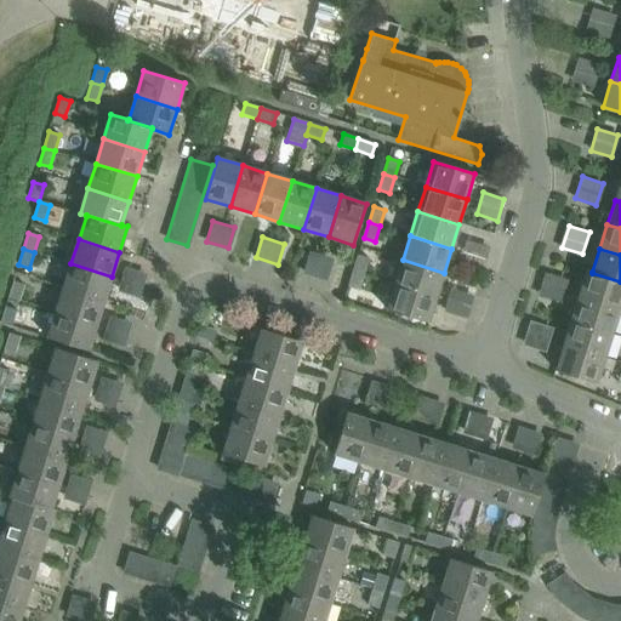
[(312,251),(305,272),(326,279),(334,258),(312,251)]
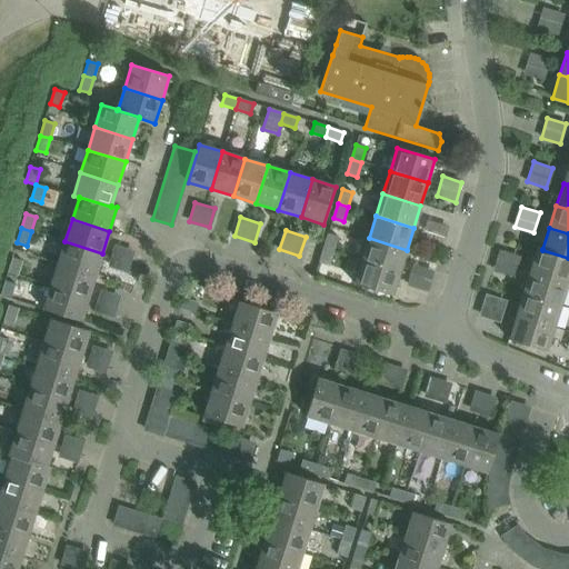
[(333,252),(338,237),(328,235),(323,249),(333,252)]
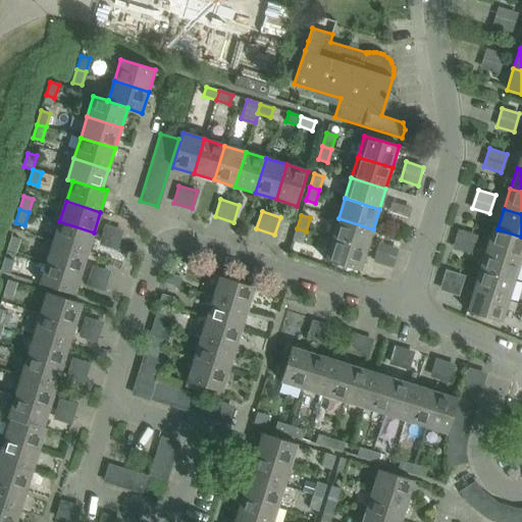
[(366,250),(373,229),(338,218),(331,240),(366,250)]
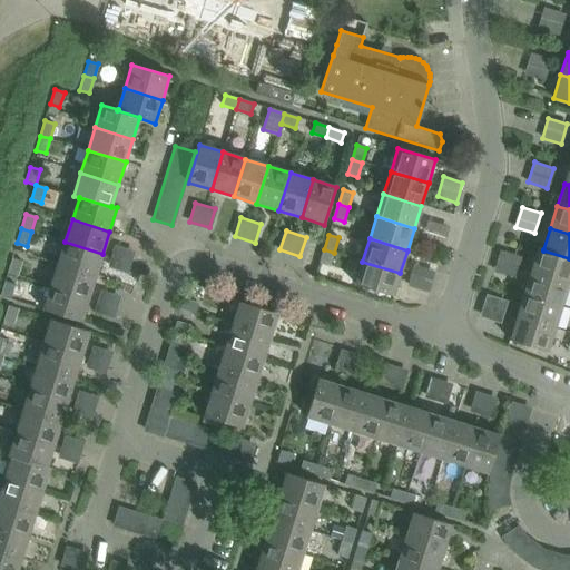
[(96,276),(102,254),(65,242),(58,265),(96,276)]
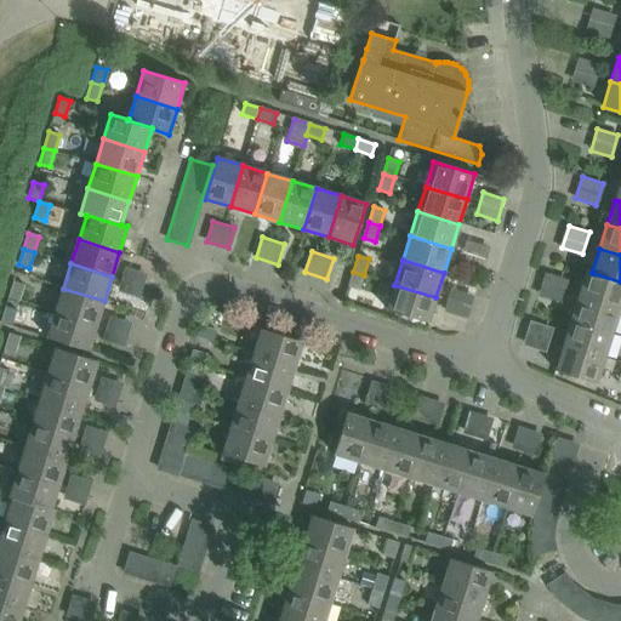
[(119,289),(140,296),(146,274),(125,268),(119,289)]
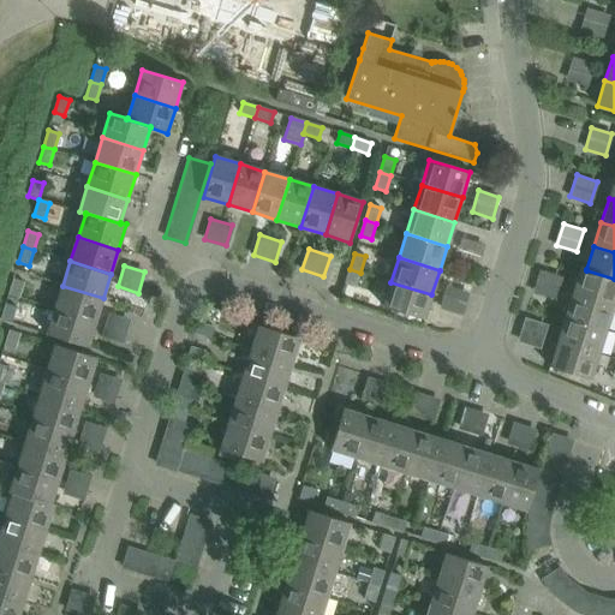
[(614,306),(614,302),(614,279),(586,270),(586,269),(581,268),(573,293),(614,306)]
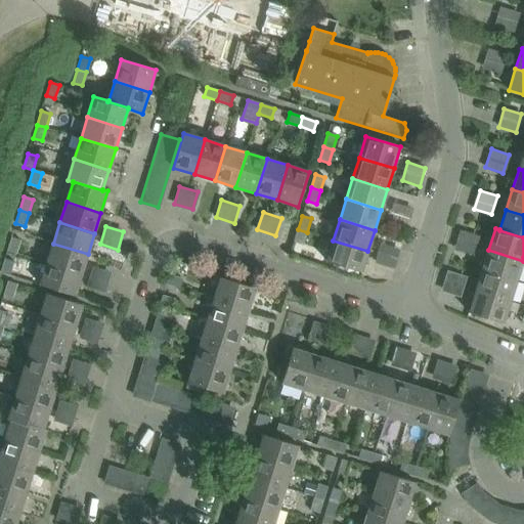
[(303,246),(307,232),(298,229),(294,243),(303,246)]
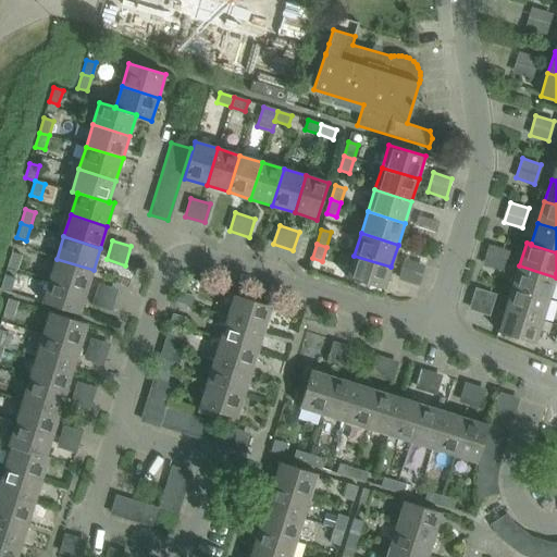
[(484,264),(503,270),(509,250),(491,245),(484,264)]
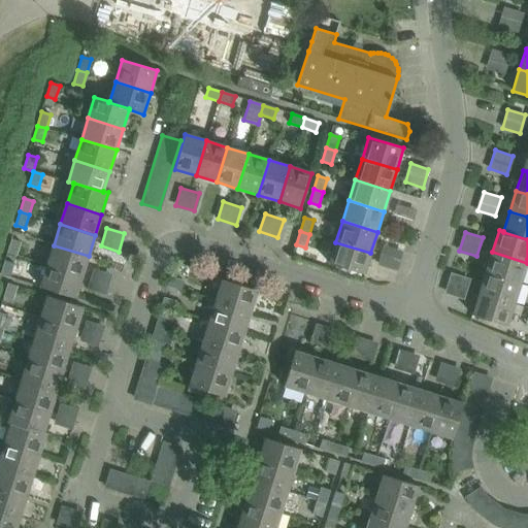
[(17,256),(21,242),(11,239),(7,253),(17,256)]
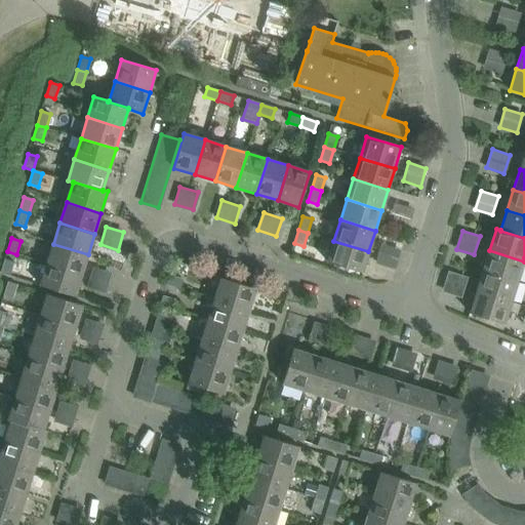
[(362,273),(368,251),(333,241),(327,261),(362,273)]
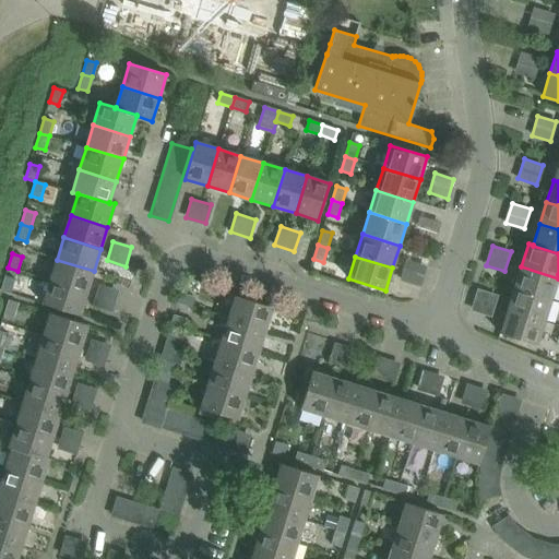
[(87,293),(94,271),(57,260),(50,281),(87,293)]
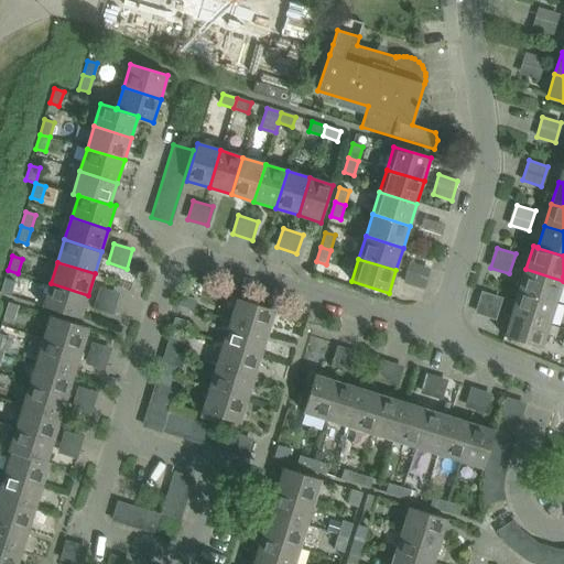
[(405,282),(424,289),(431,269),(412,262),(405,282)]
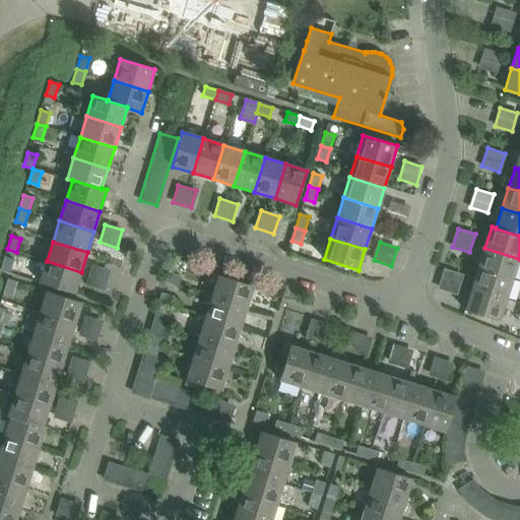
[(513,279),(519,259),(484,248),(478,269),(513,279)]
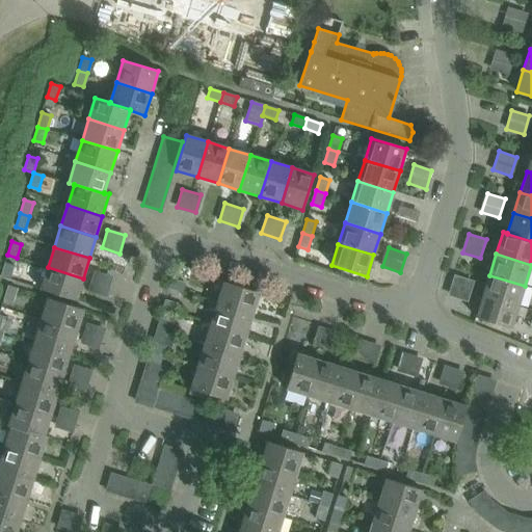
[(9,280),(14,266),(4,263),(0,276),(9,280)]
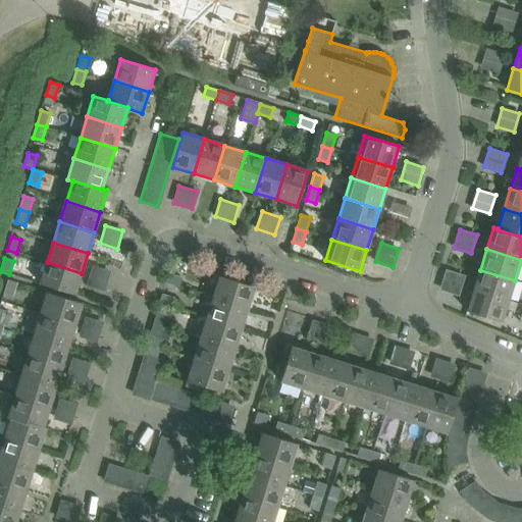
[(74,295),(82,273),(47,262),(40,284),(74,295)]
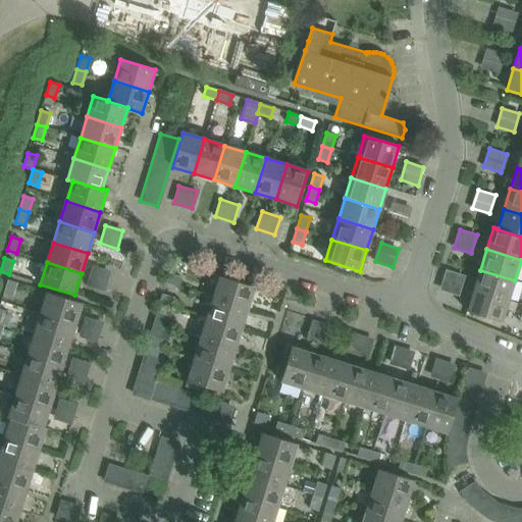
[(88,284),(105,291),(110,272),(94,267),(88,284)]
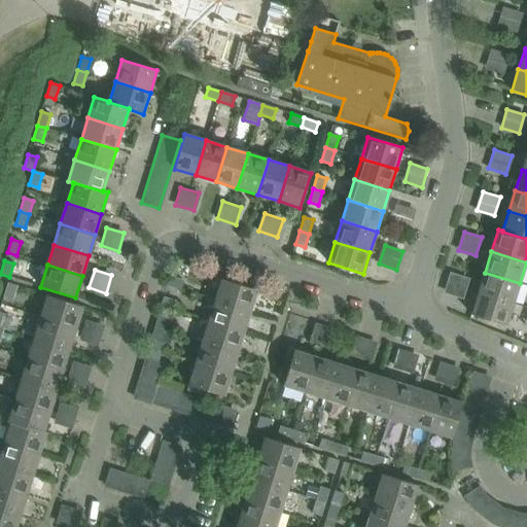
[(447,291),(464,297),(469,279),(452,273),(447,291)]
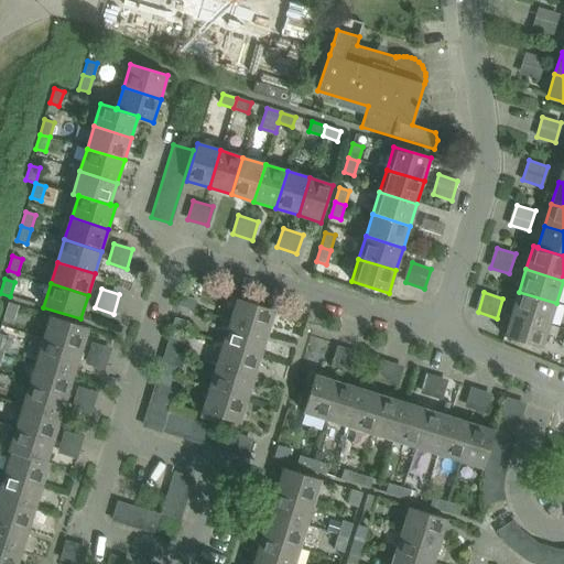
[(549,325),(556,303),(519,292),(511,314),(549,325)]
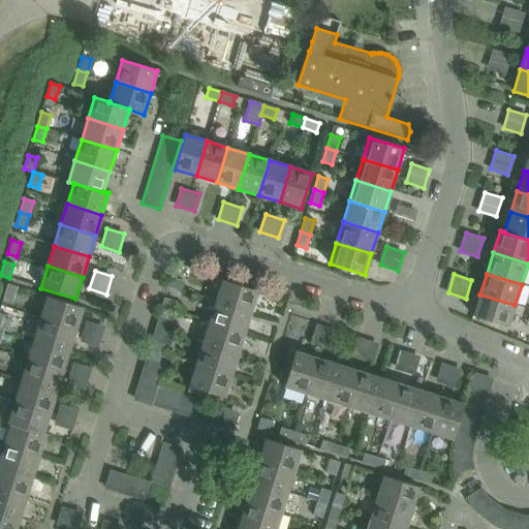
[(181,291),(184,282),(170,278),(167,287),(181,291)]
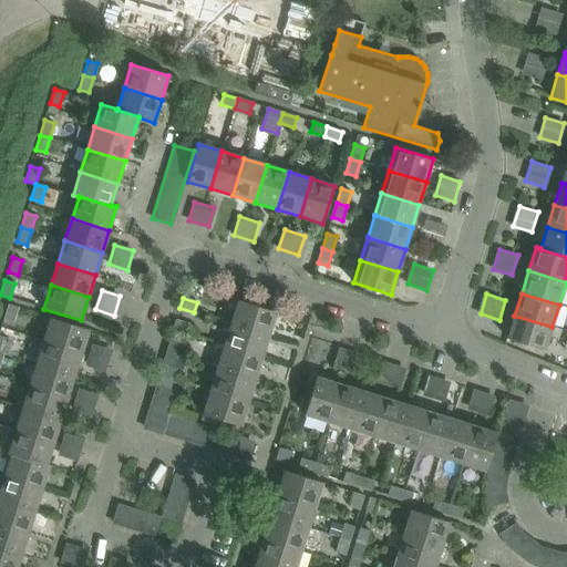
[(269,336),(277,312),(239,300),(232,325),(269,336)]
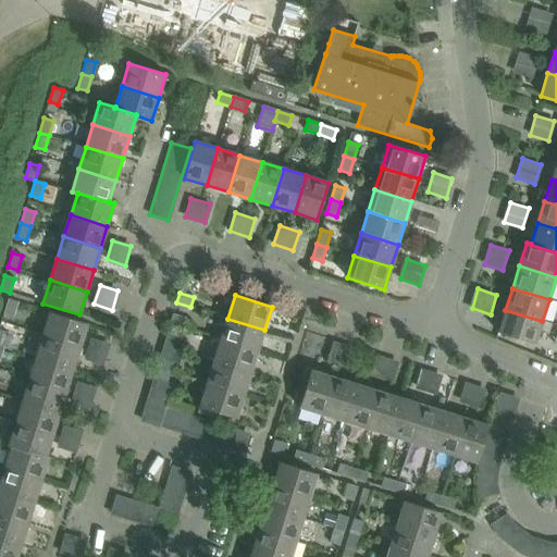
[(13,317),(17,302),(8,299),(3,313),(13,317)]
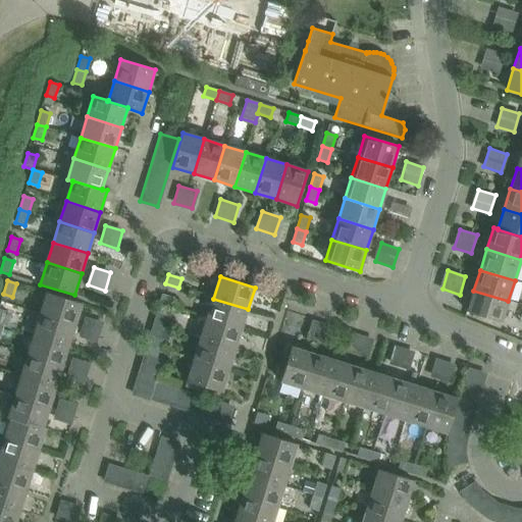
[(502,322),(508,301),(473,291),(466,311),(502,322)]
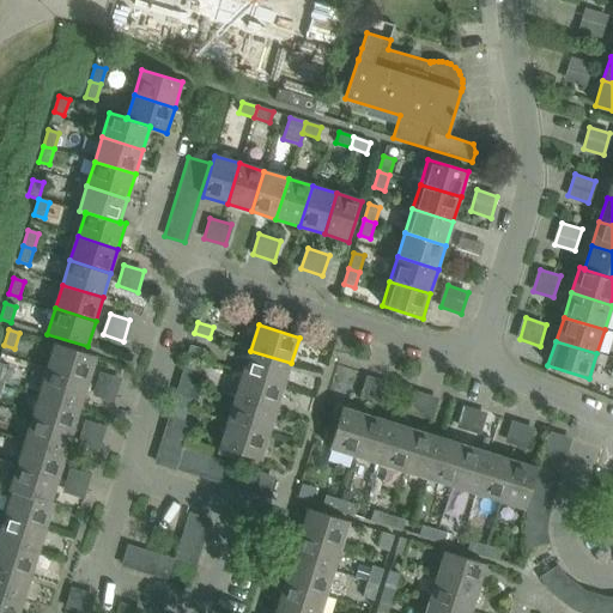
[(89,382),(96,357),(55,344),(48,369),(89,382)]
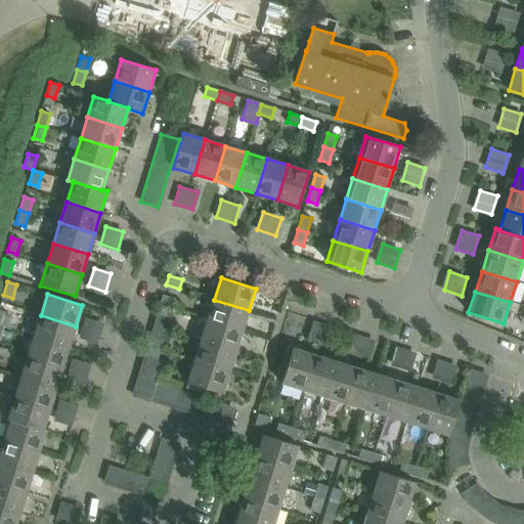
[(171,318),(176,301),(163,296),(157,314),(171,318)]
